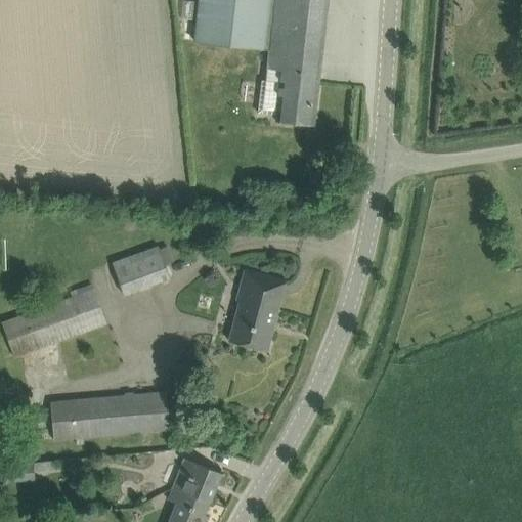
[(198,0),(193,43),(268,52),(264,82),(259,82),(255,115),(274,117),(273,122),(312,126),(325,0),(198,0)]
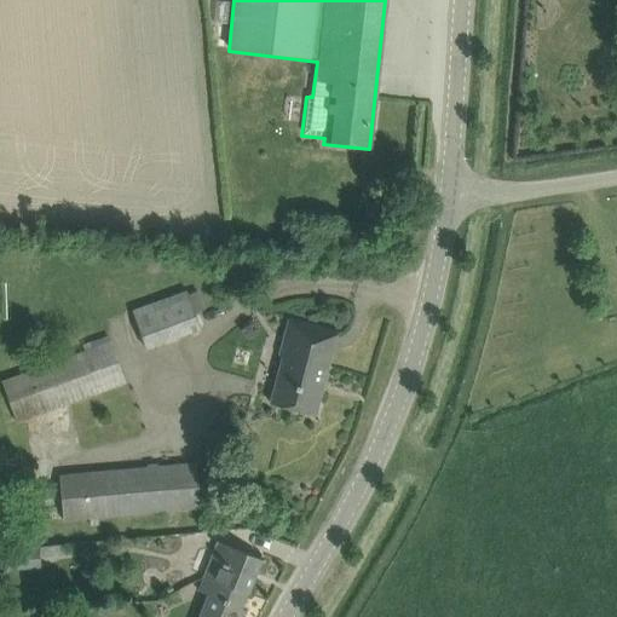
[(196,293),(189,295),(188,290),(132,310),(145,349),(201,329),(196,313),(202,310),(196,293)]
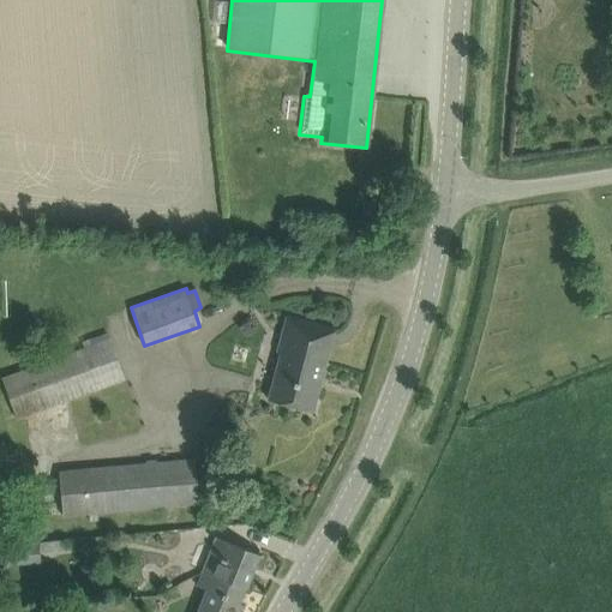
[(311,413),(333,329),(286,317),(275,354),(279,354),(267,401),(311,413)]
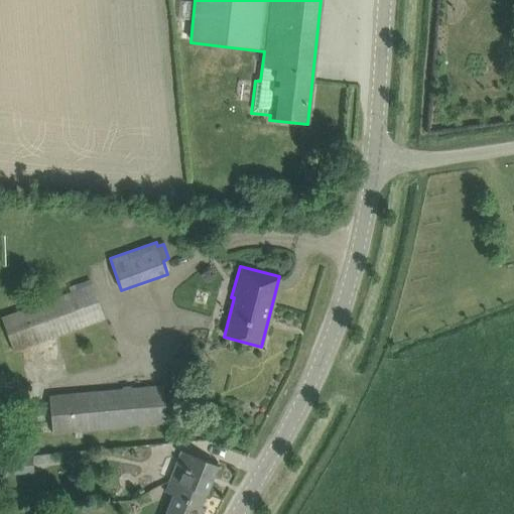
[(105,319),(97,297),(91,282),(69,290),(70,293),(2,317),(15,352),(105,319)]
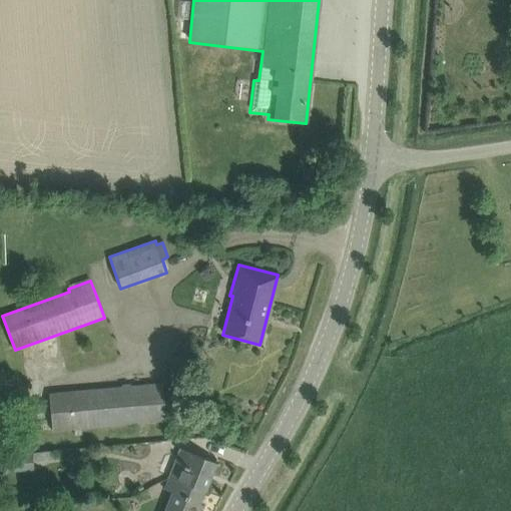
[(162,382),(49,392),(52,434),(165,424),(162,382)]
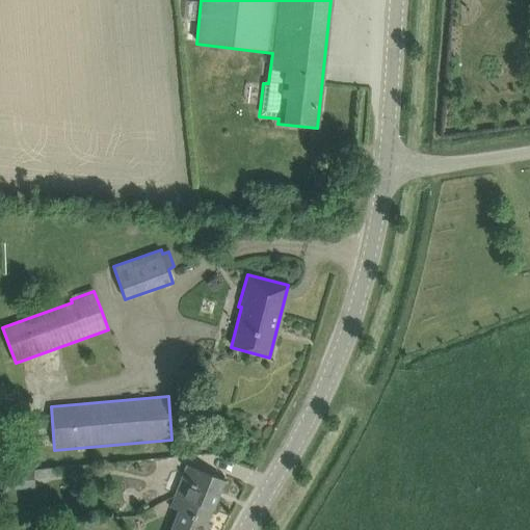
[(185,467),(175,496),(211,509),(222,480),(194,470),(185,467)]
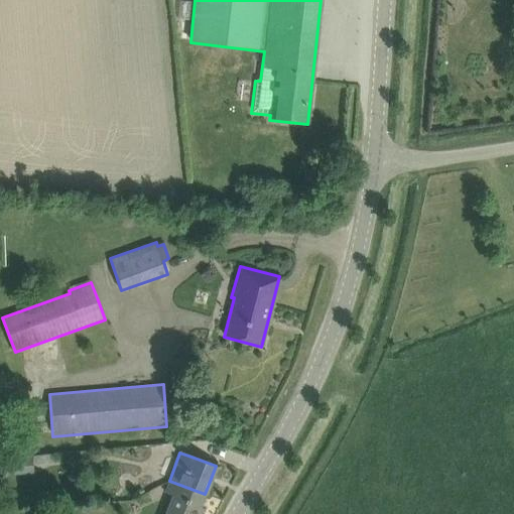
[(5,459),(4,459),(5,477),(32,474),(32,473),(32,465),(31,457),(5,459)]
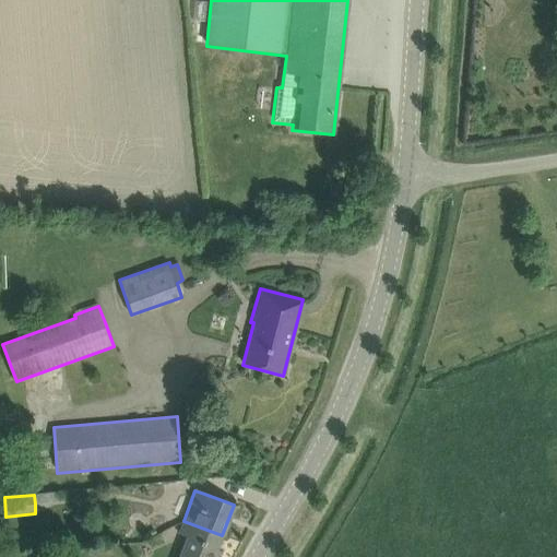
[(213,556),(222,535),(184,521),(178,534),(187,537),(179,556),(213,556)]
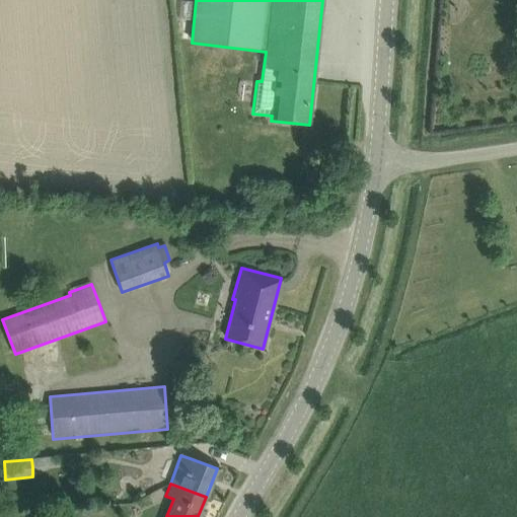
All buildings are outlined.
